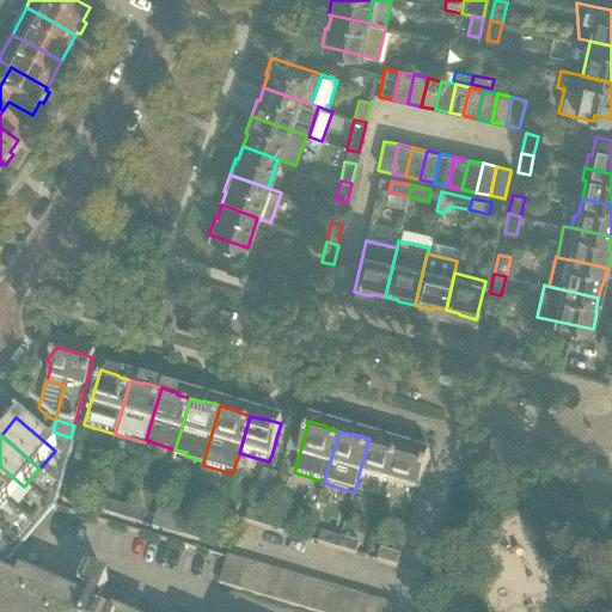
[(359,478),(387,487),(398,450),(385,446),(386,444),(369,439),(357,478),(359,478)]
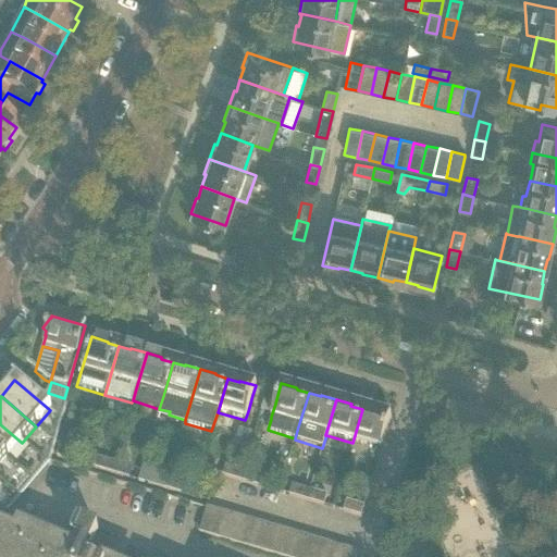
[(271,417),(275,404),(264,400),(260,413),(271,417)]
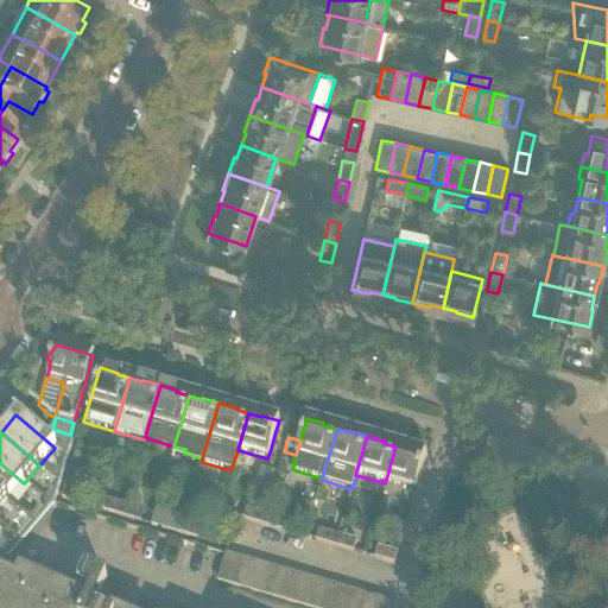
[(396,447),(385,483),(416,492),(426,454),(410,449),(409,450),(396,447)]
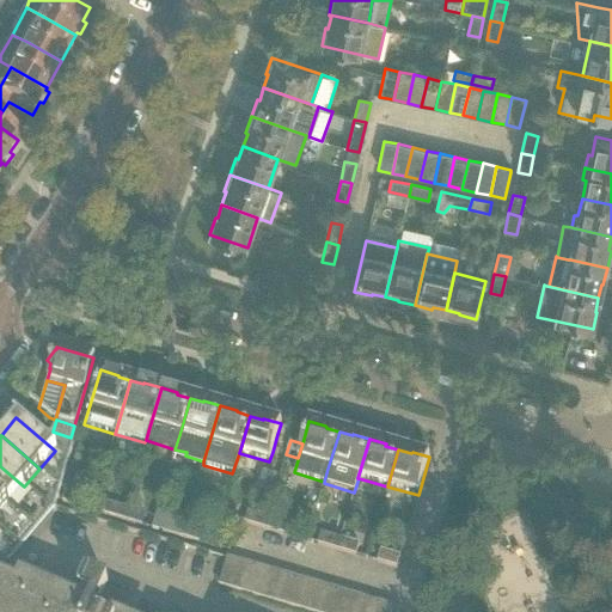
[(0,466),(0,497),(8,505),(24,487),(0,466)]
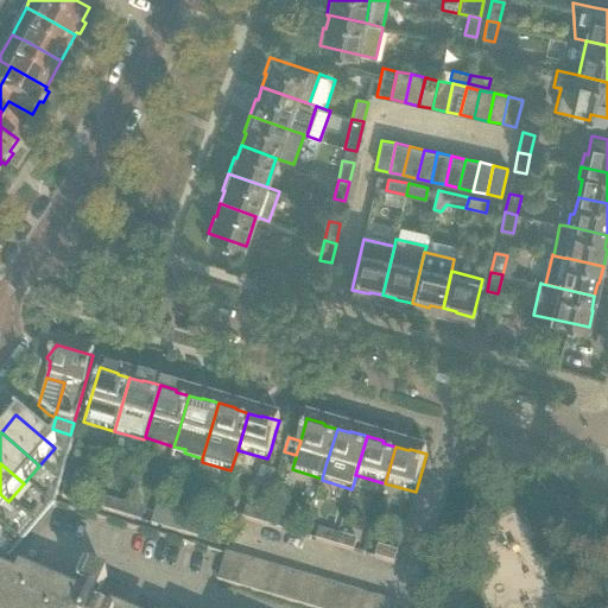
[(276,475),(261,472),(258,486),(272,491),(276,475)]
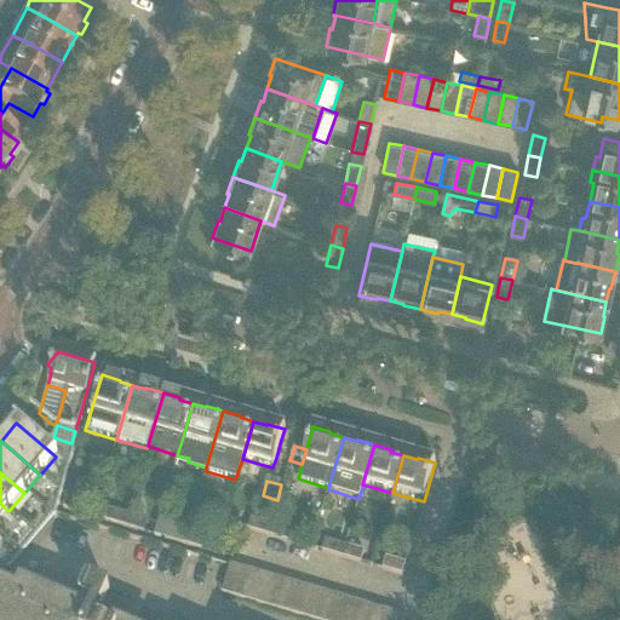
[(65,498),(63,509),(82,515),(86,504),(65,498)]
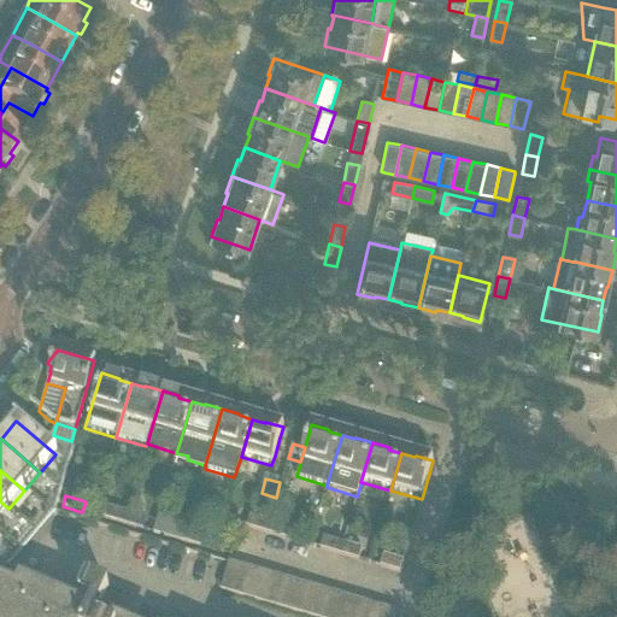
[(107,507),(105,518),(123,524),(127,513),(107,507)]
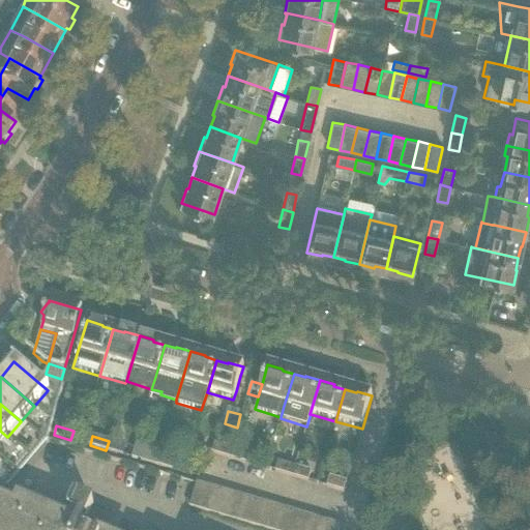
[(109,441),(106,450),(122,455),(125,446),(109,441)]
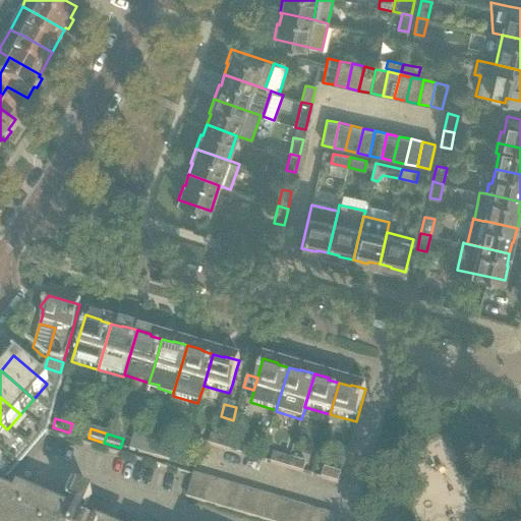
[(208,445),(224,450),(227,441),(210,436),(208,445)]
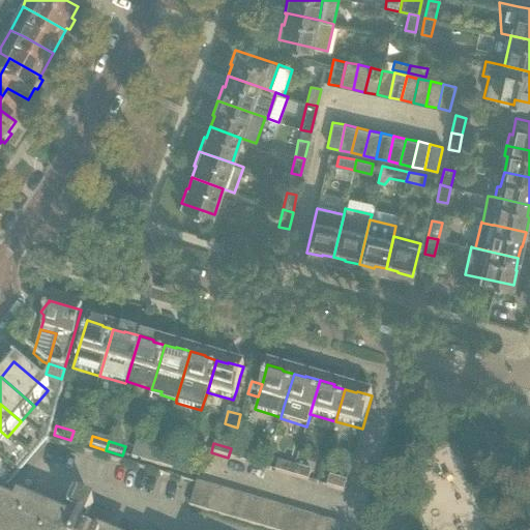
[(144,446),(140,461),(156,466),(159,454),(144,446)]
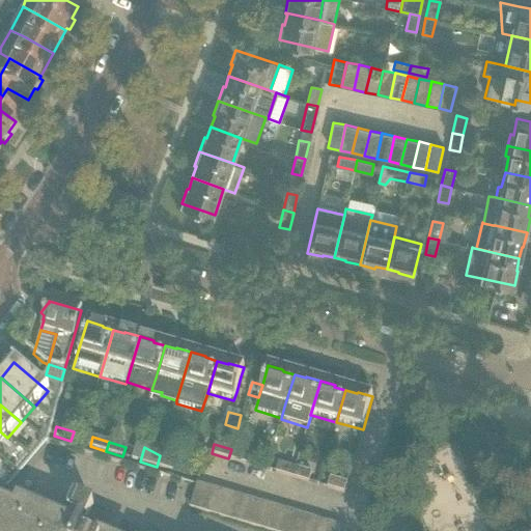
[(231,449),(228,458),(245,464),(248,454),(231,449)]
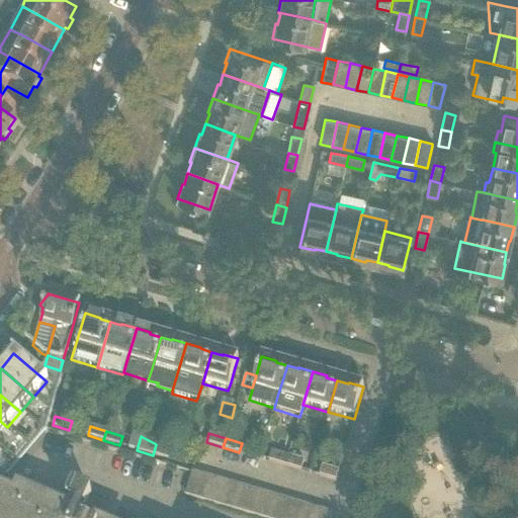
[(156,444),(153,455),(172,460),(175,451),(161,447),(156,444)]
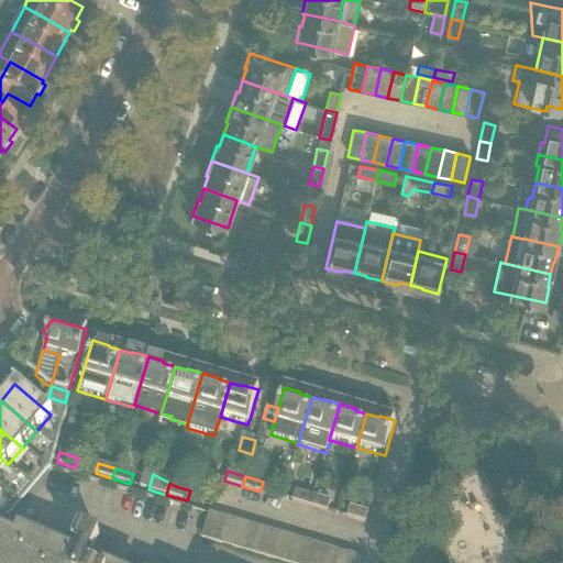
[(291,500),(309,506),(312,496),(295,490),(291,500)]
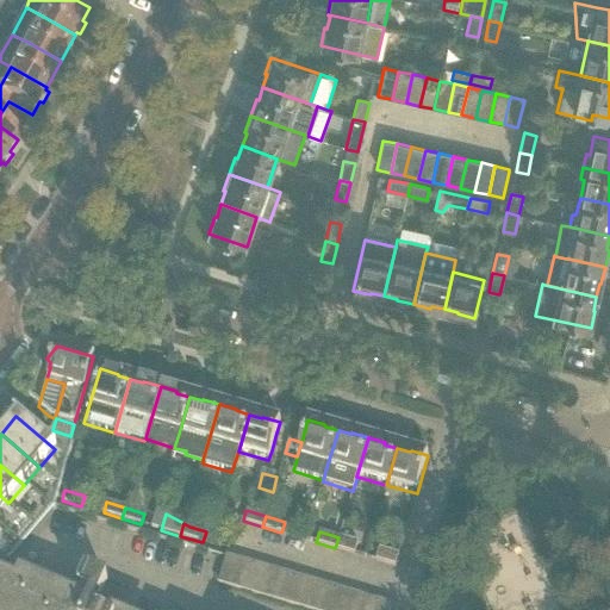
[(338,537),(335,548),(354,554),(356,542),(338,537)]
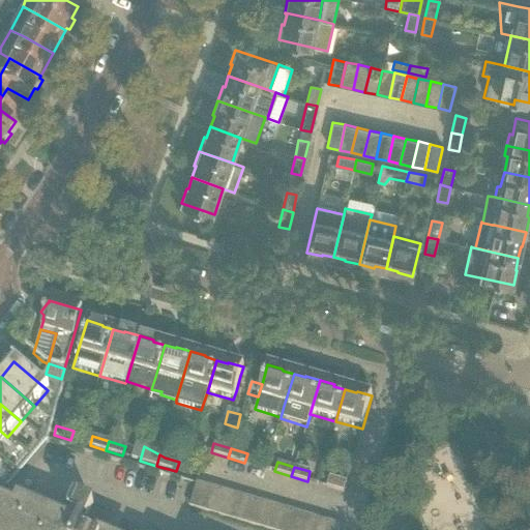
[(329,477),(326,487),(343,492),(345,482),(329,477)]
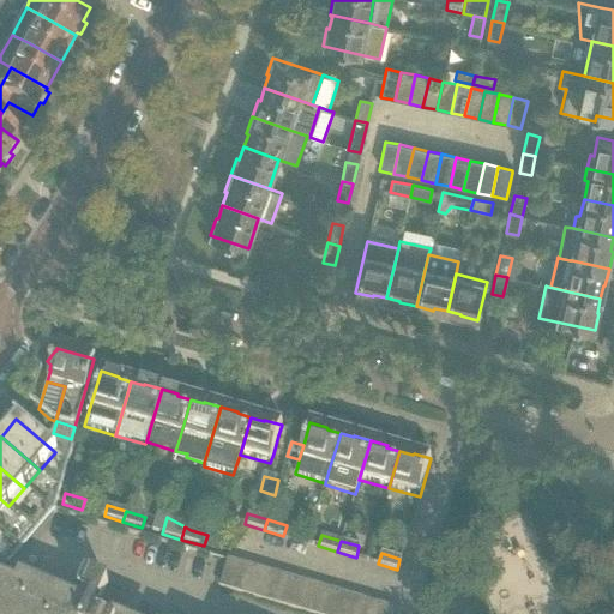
[(218,588),(232,593),(240,565),(226,560),(218,588)]
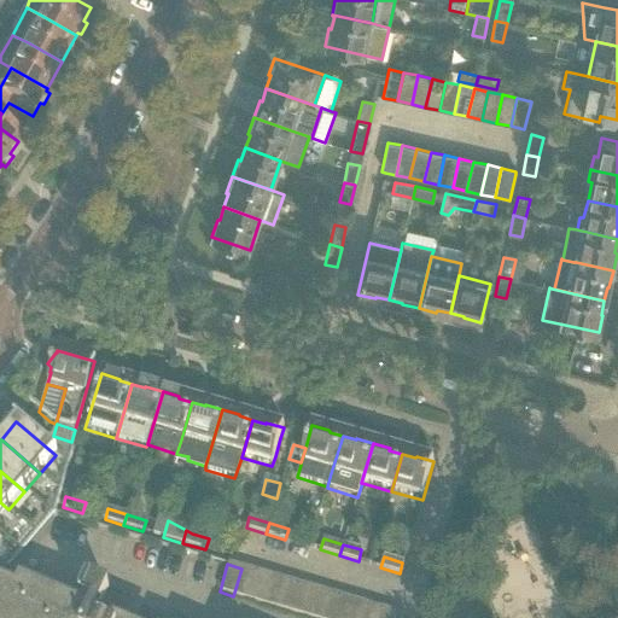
[(233,596),(248,600),(256,572),(242,569),(233,596)]
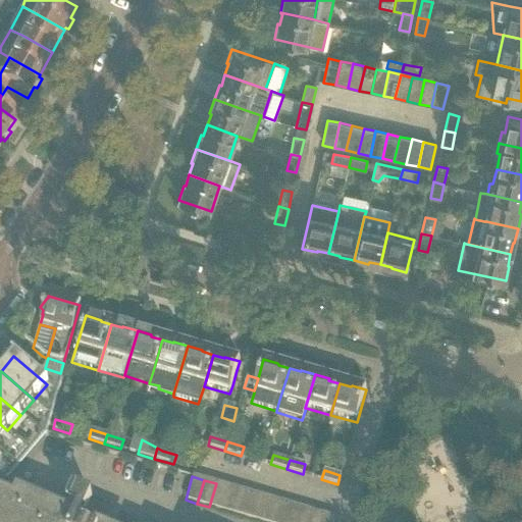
[(209,507),(220,511),(227,487),(216,483),(209,507)]
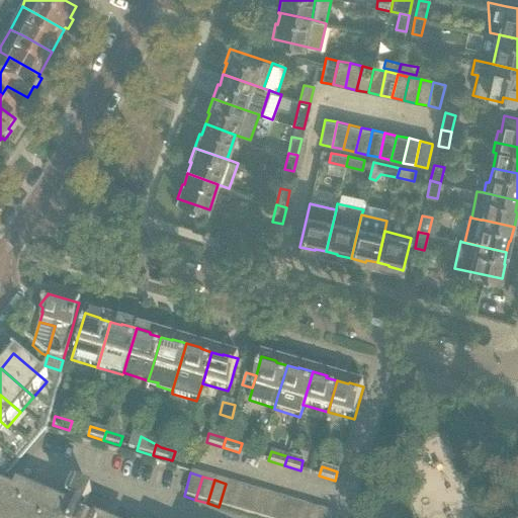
[(219,507),(231,510),(238,487),(226,484),(219,507)]
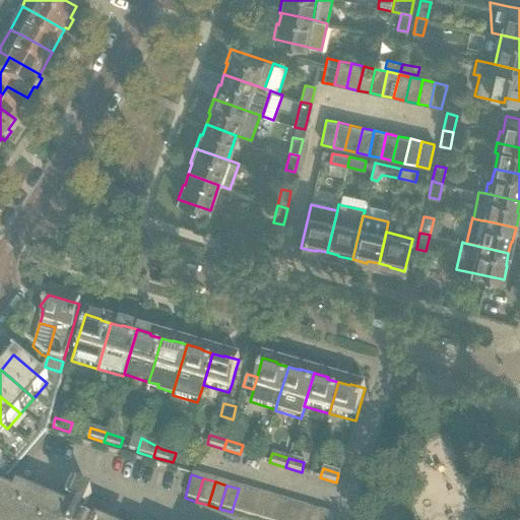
[(99,519),(105,506),(73,493),(65,512),(5,486),(0,498),(0,519),(99,519)]
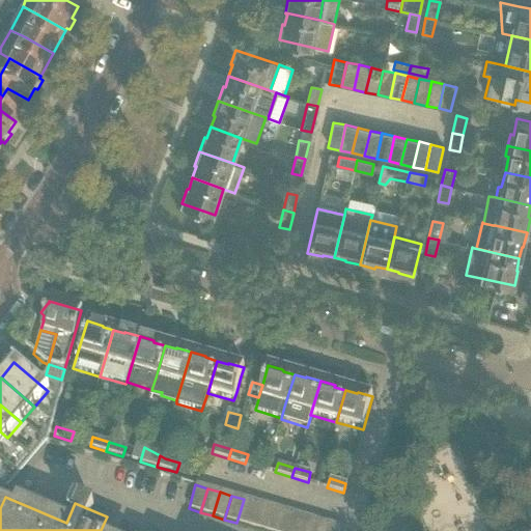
[(236,523),(249,526),(255,502),(244,499),(236,523)]
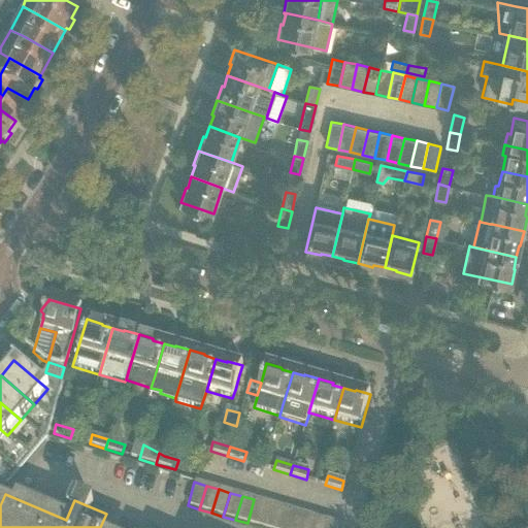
[(248,523),(259,527),(266,503),(254,499),(248,523)]
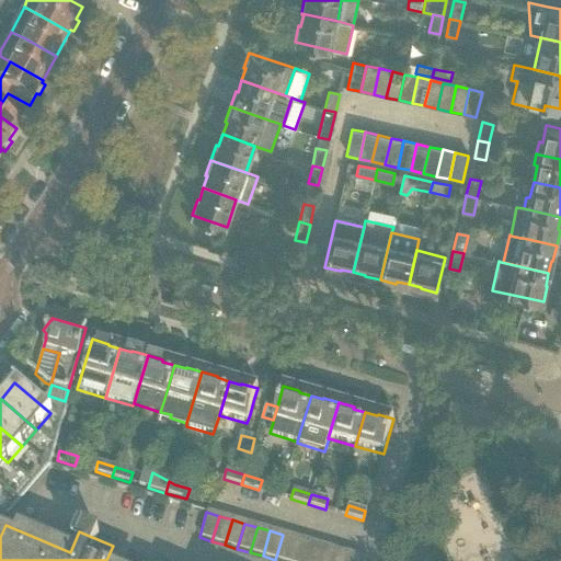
[(275,560),(279,560),(288,560),(296,538),(283,535),(275,560)]
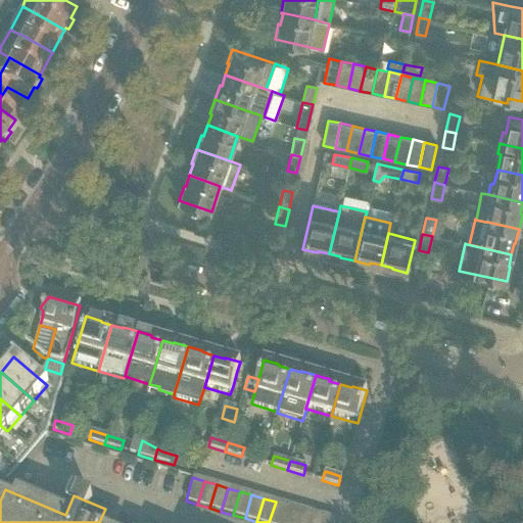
[(269,522),(282,522),(287,506),(276,502),(269,522)]
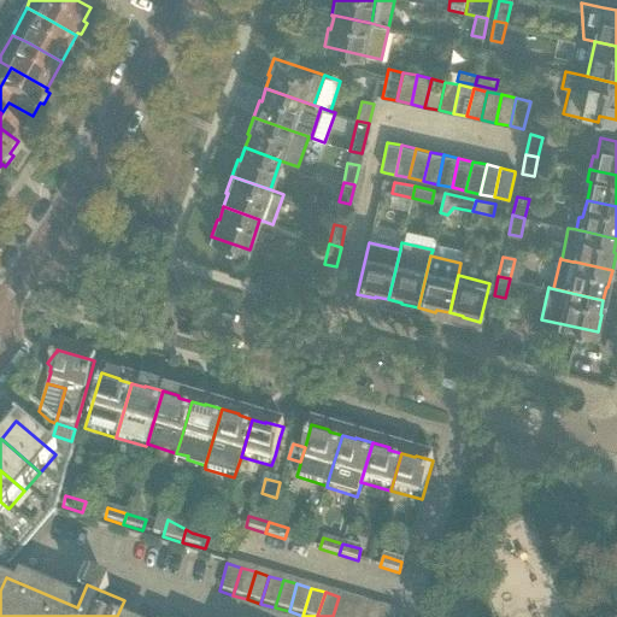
[(333,616),(347,616),(353,600),(339,597),(333,616)]
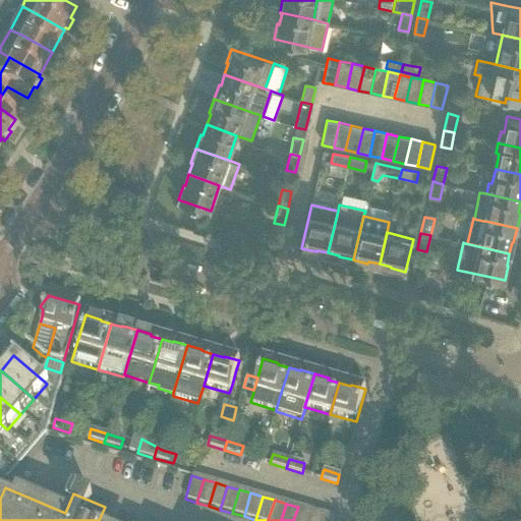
[(293,520),(306,520),(309,511),(298,507),(293,520)]
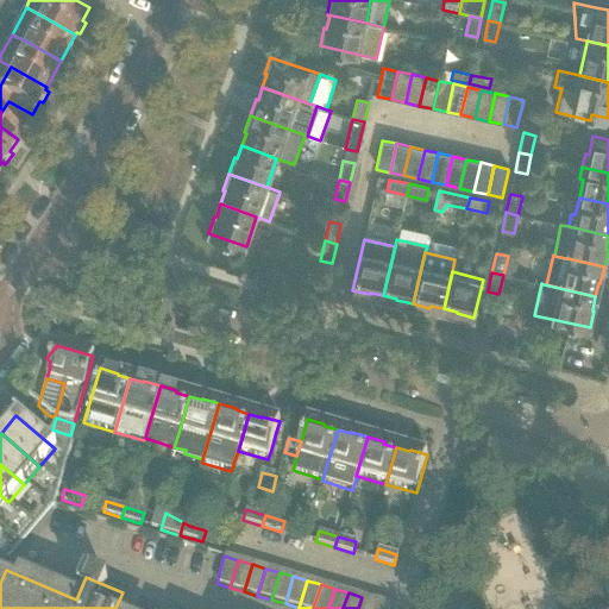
[(358,608),(372,608),(376,601),(362,597),(358,608)]
